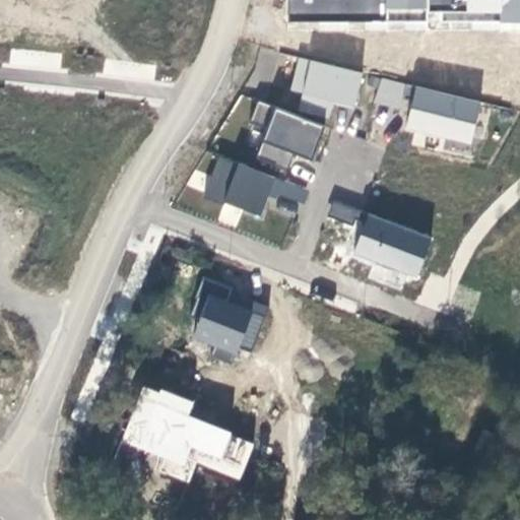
[(287,0),(288,28),(426,28),(425,0),(287,0)]
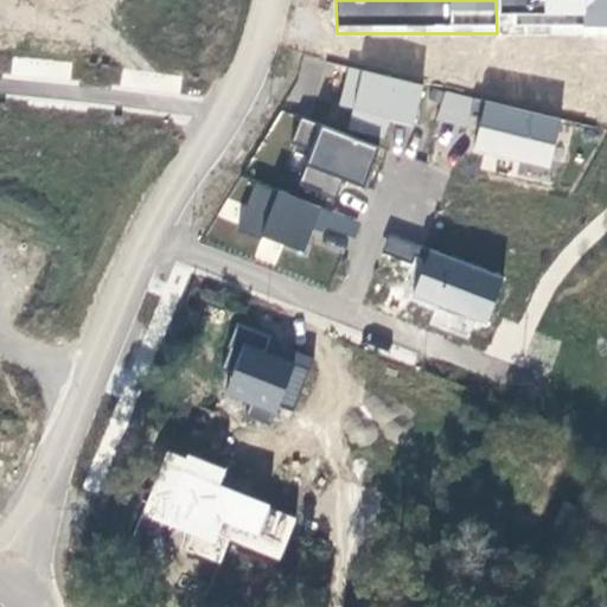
[(606,0),(496,0),(497,33),(606,33),(606,0)]
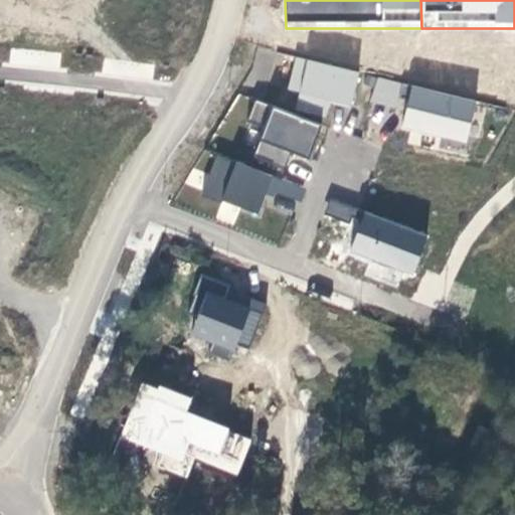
[(360,70),(294,55),(285,91),(351,107),(360,70)]
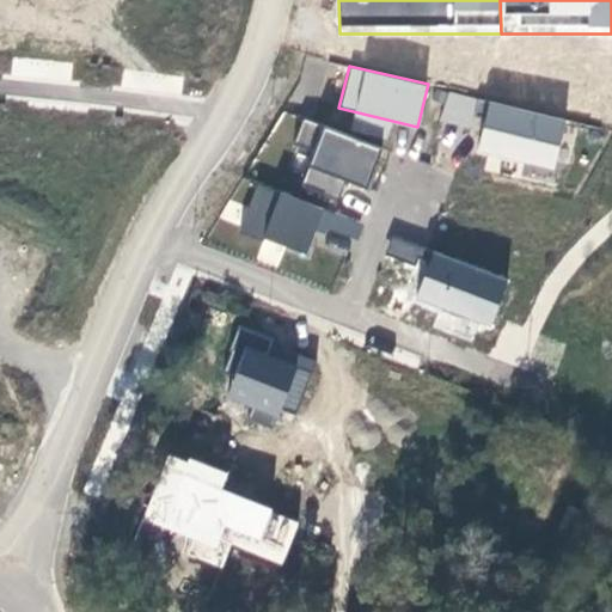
[(565,122),(451,92),(440,117),(482,130),(479,152),(555,170),(565,122)]
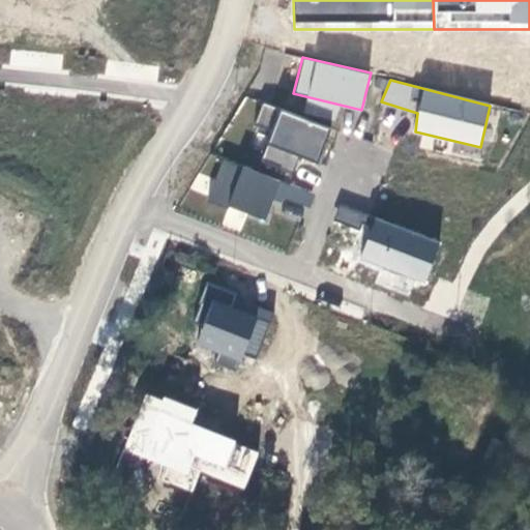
[(332,128),(280,110),(263,159),(294,173),(300,157),(318,163),(332,128)]
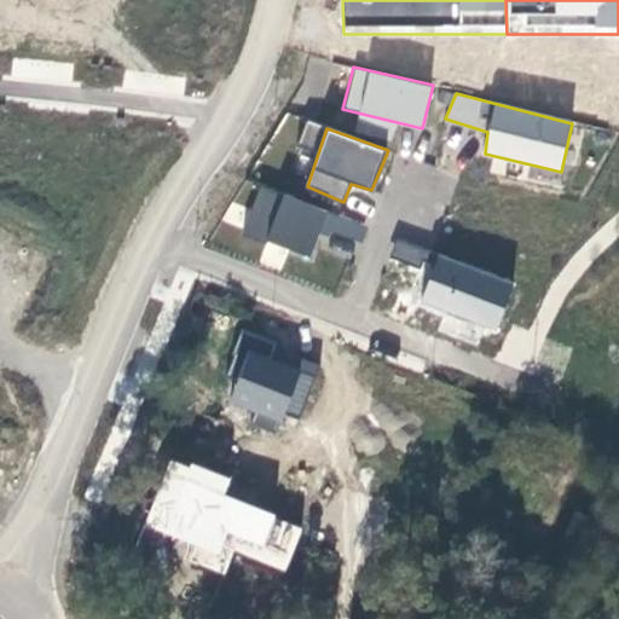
[(369,227),(259,185),(242,236),(266,243),(310,261),(323,229),(363,244),(369,227)]
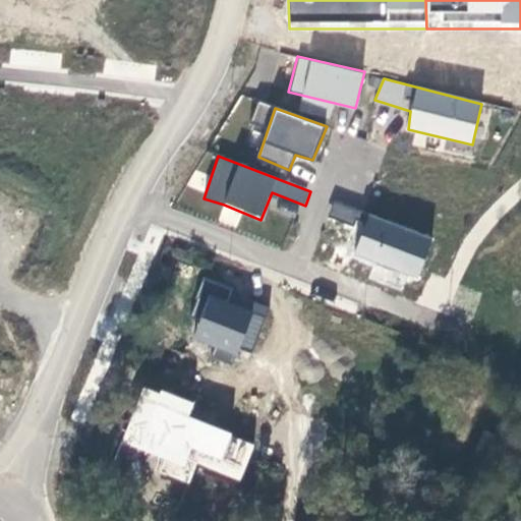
[(419,279),(431,238),(369,215),(354,255),(419,279)]
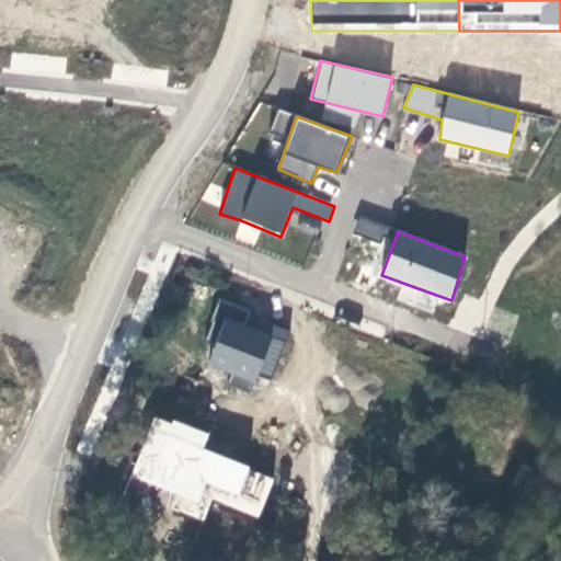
[(271,378),(286,332),(273,327),(271,334),(226,318),(210,364),(254,381),(260,370),(271,378)]
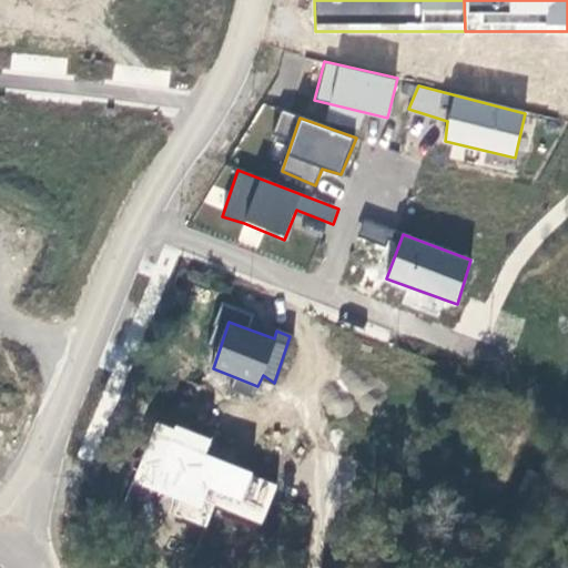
[(174,424),(154,422),(133,483),(179,499),(171,515),(206,528),(215,507),(262,524),(276,485),(205,456),(213,438),(174,424)]
